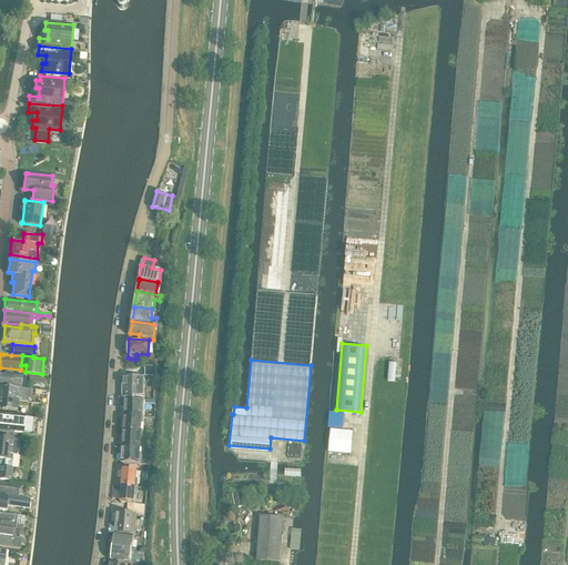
[(0,371),(0,384),(21,386),(21,379),(24,380),(24,374),(0,371)]
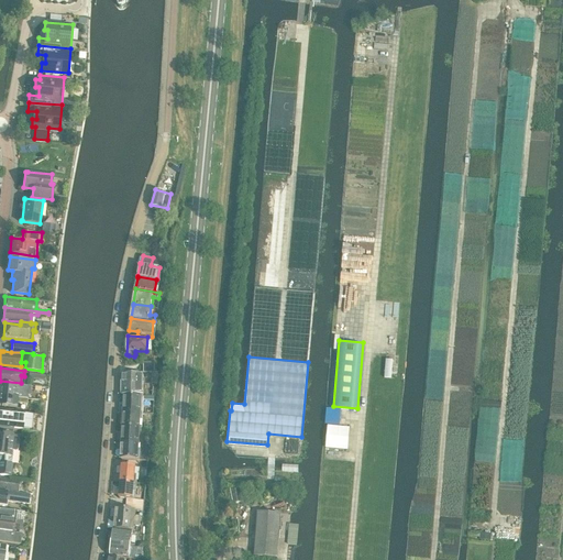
[(121,372),(121,382),(146,383),(146,375),(143,375),(143,373),(121,372)]
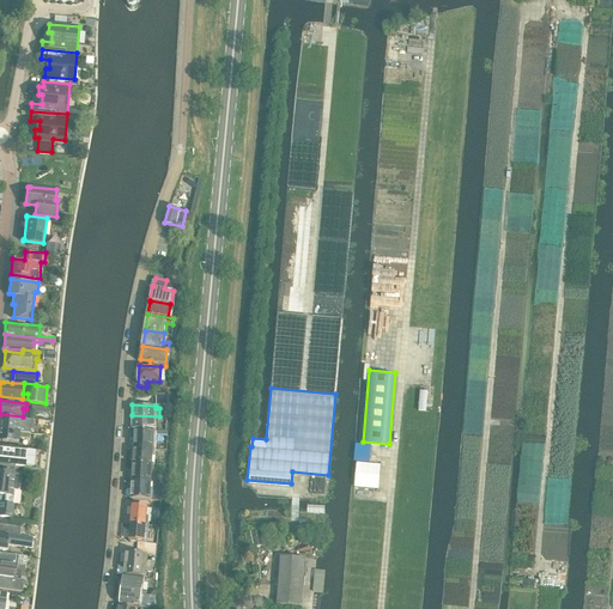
[(0,415),(0,428),(30,432),(30,428),(34,428),(34,419),(0,415)]
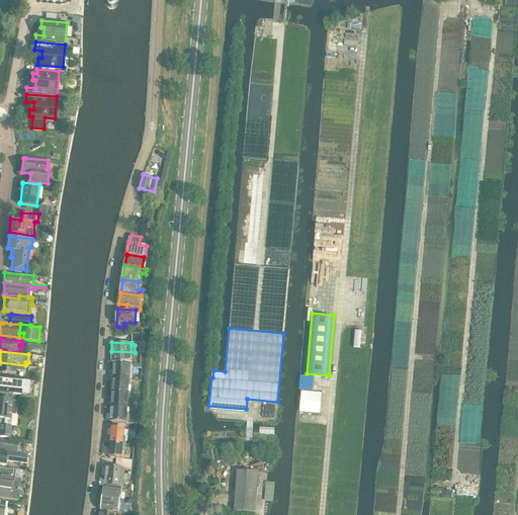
[(131,361),(132,356),(135,356),(135,352),(111,351),(111,361),(131,361)]
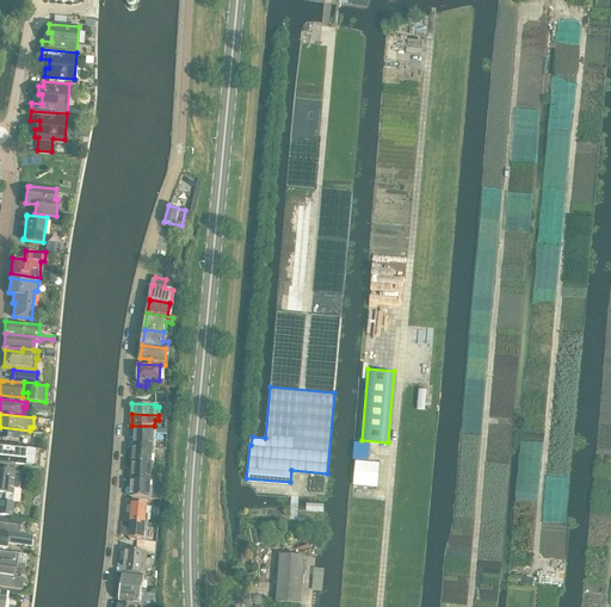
[(0,427),(0,438),(18,440),(18,435),(30,437),(30,431),(0,427)]
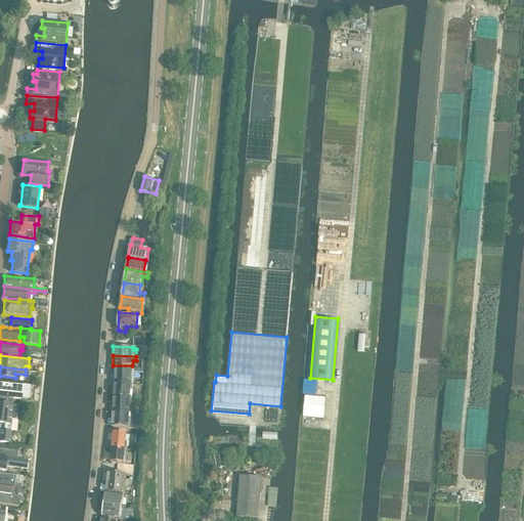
[(116,366),(115,380),(115,381),(130,382),(130,381),(131,367),(116,366)]
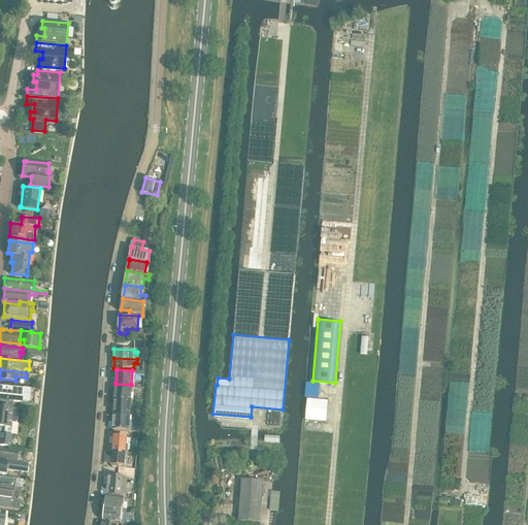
[(0,384),(0,399),(12,401),(33,403),(35,388),(0,384)]
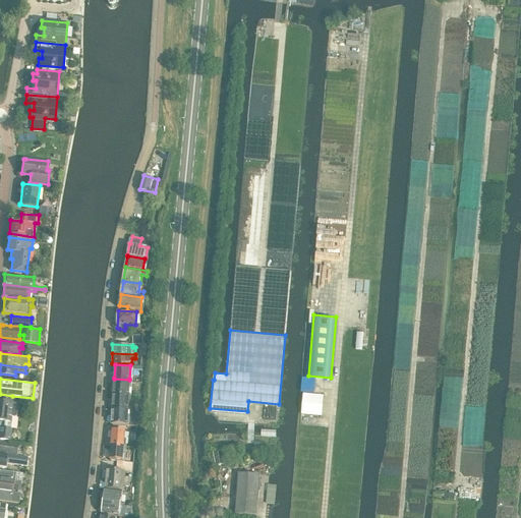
[(114,380),(113,393),(128,394),(129,381),(129,380),(114,379),(114,380)]
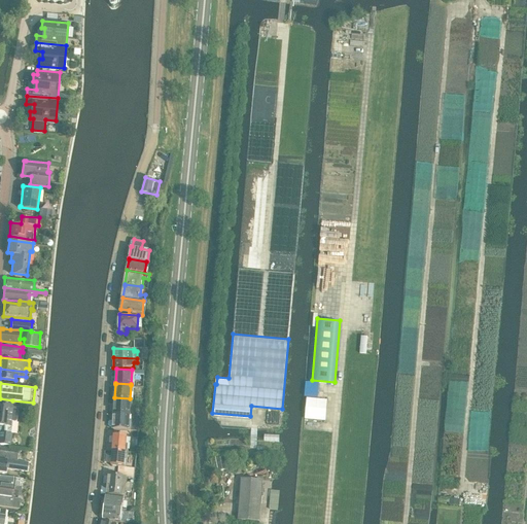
[(114,397),(113,411),(113,412),(129,413),(130,398),(114,397)]
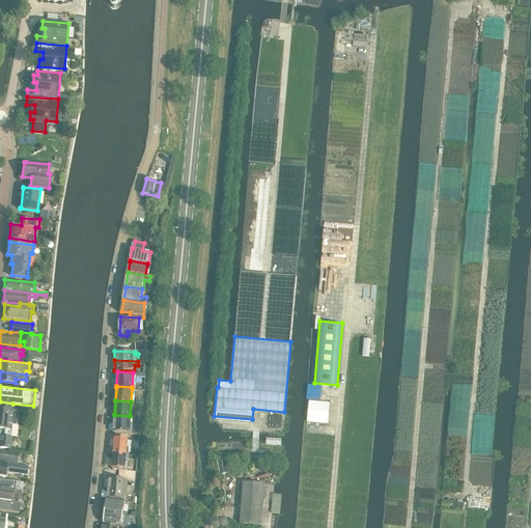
[(0,426),(0,427),(0,445),(10,446),(12,423),(16,423),(17,422),(18,413),(17,411),(12,410),(12,404),(0,401),(0,426)]
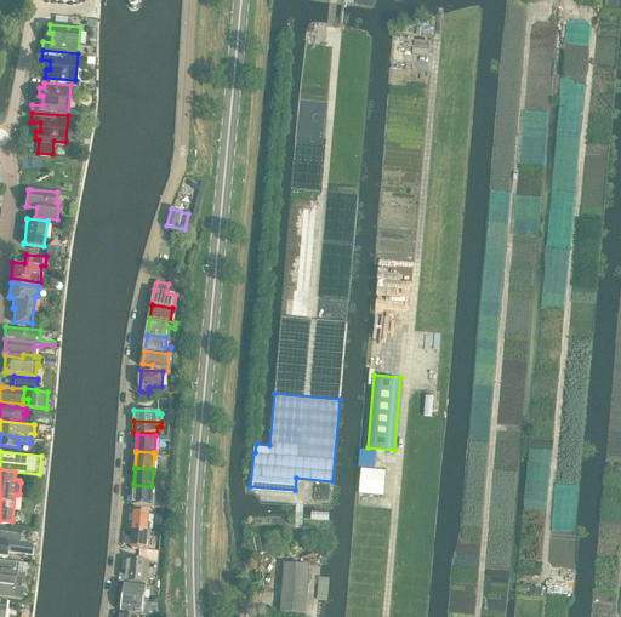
[(152,504),(152,487),(152,486),(134,485),(134,487),(134,503),(152,504)]
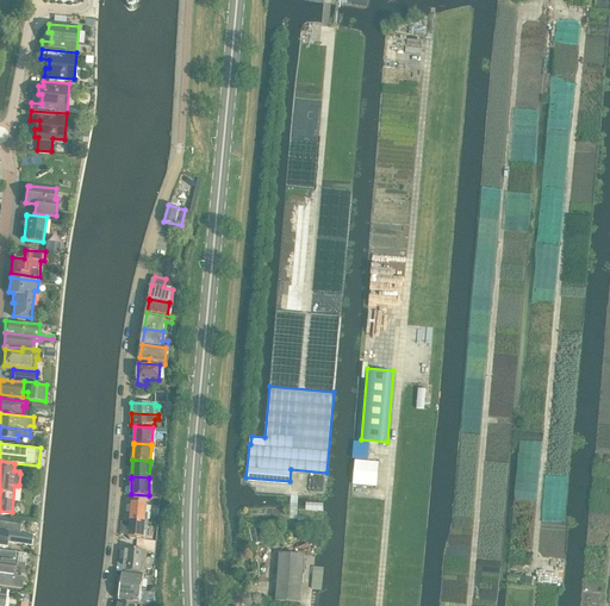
[(132,501),(130,519),(145,520),(147,503),(132,501)]
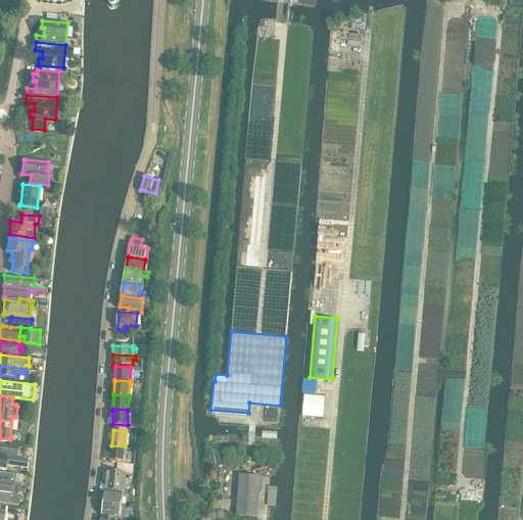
[(0,440),(0,452),(17,455),(18,443),(0,440)]
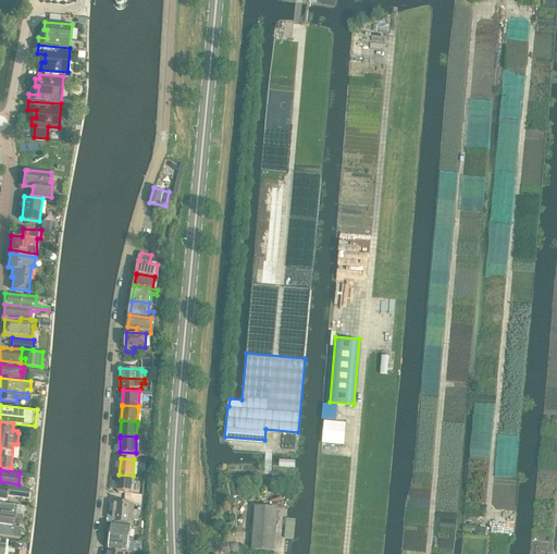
[(119,475),(118,490),(132,492),(133,476),(119,475)]
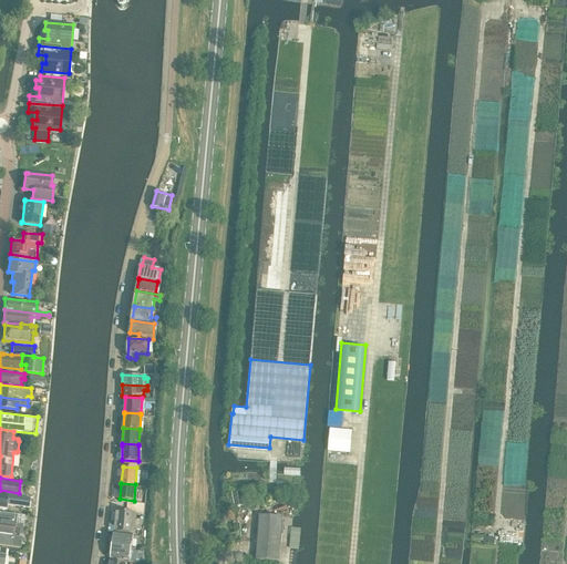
[(232,491),(234,505),(245,503),(241,489),(232,491)]
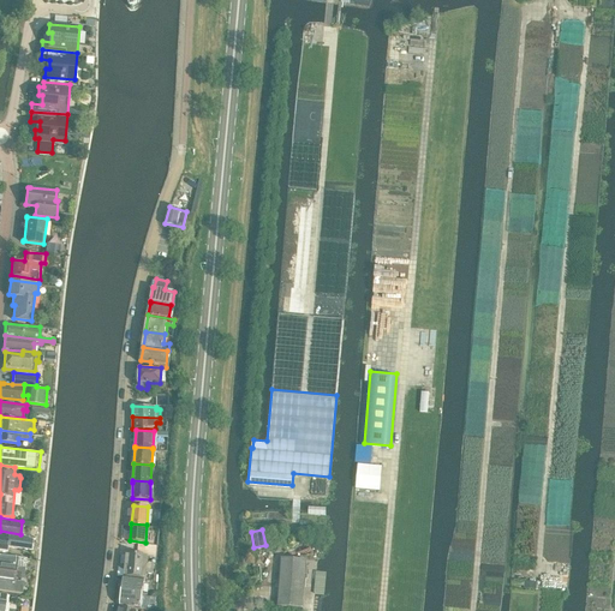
[(0,533),(0,549),(7,550),(9,545),(33,549),(34,538),(0,533)]
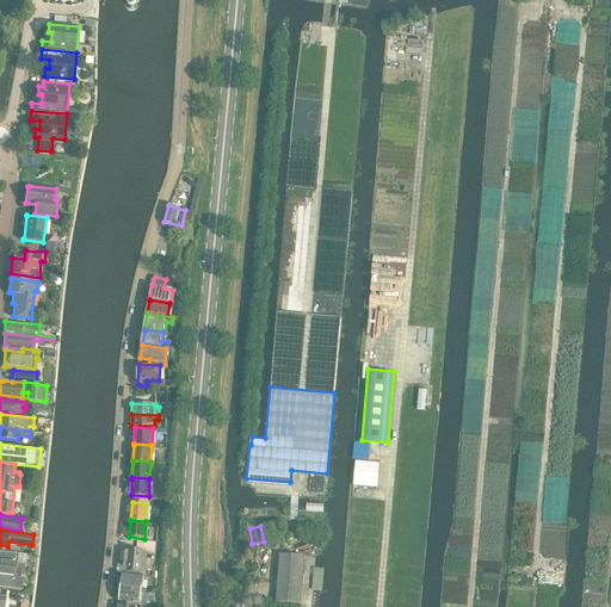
[(0,584),(22,587),(23,576),(14,575),(16,563),(17,563),(17,559),(25,561),(26,553),(0,549),(0,584)]
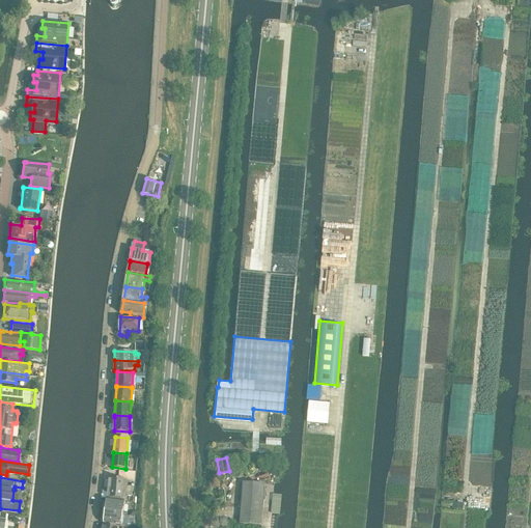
[(108,487),(133,490),(133,485),(127,484),(127,480),(109,477),(108,487)]
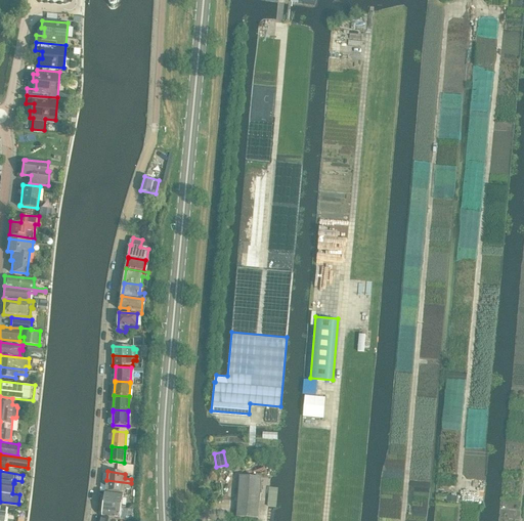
[(239,474),(236,515),(257,517),(260,476),(239,474)]
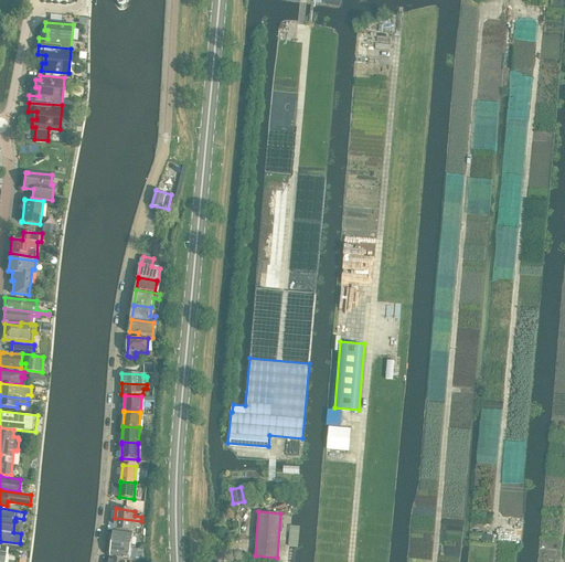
[(141,521),(115,518),(115,520),(114,530),(132,532),(132,526),(134,526),(140,527),(141,521)]
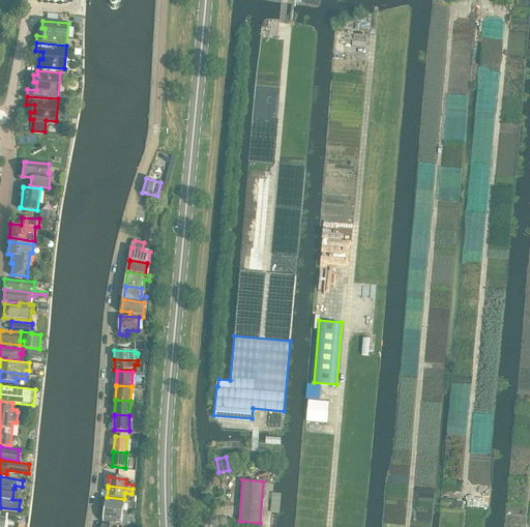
[(107,497),(106,509),(122,511),(124,499),(107,497)]
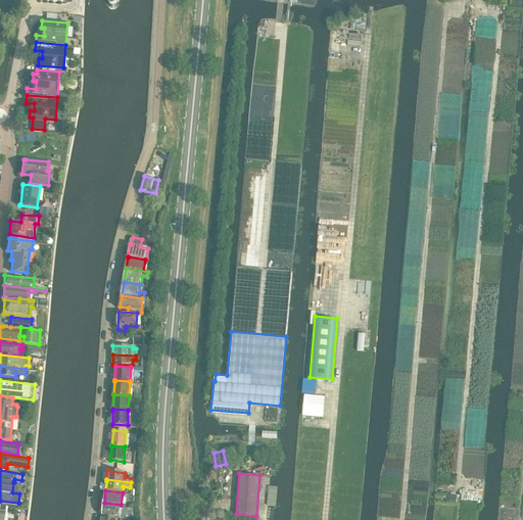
[(104,503),(102,514),(120,517),(121,505),(104,503)]
